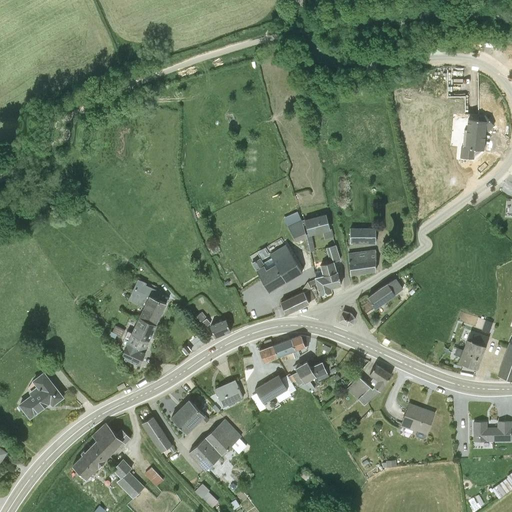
[(325,214),(305,219),(309,235),(330,229),(325,214)]
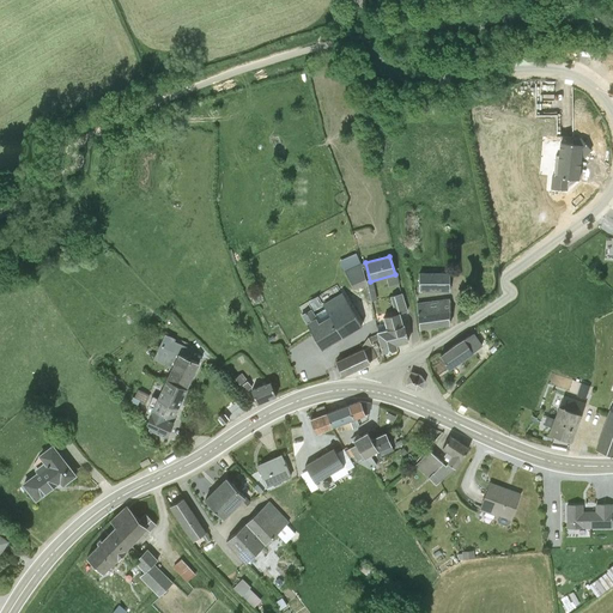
[(359,263),(345,271),(354,290),(368,283),(359,263)]
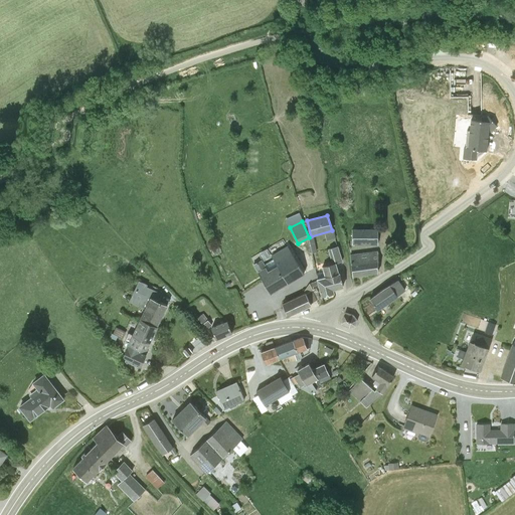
[(377,228),(352,228),(352,244),(377,244),(377,228)]
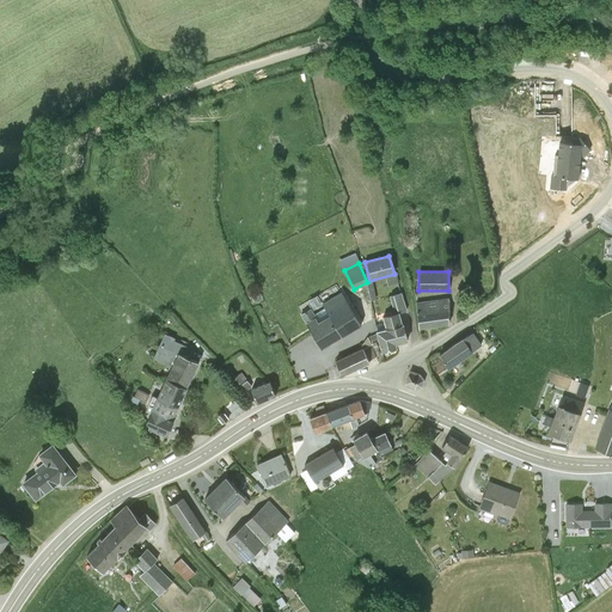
[(342,338),(362,326),(344,292),(322,304),(326,313),(306,324),(322,349),(342,338)]
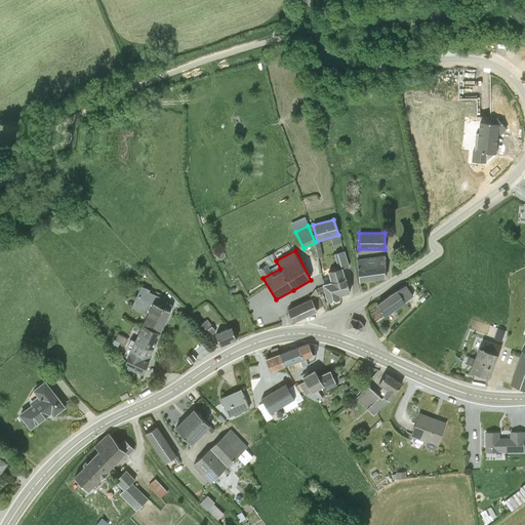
[(323,286),(327,301),(340,298),(339,295),(349,293),(345,280),(342,270),(349,268),(345,252),(332,255),(336,270),(329,272),(331,282),(323,285),(323,286)]
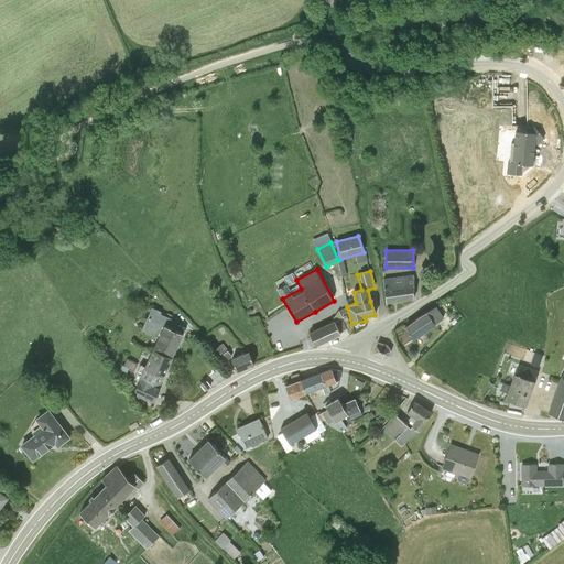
[(383,278),(386,301),(414,299),(412,275),(383,278)]
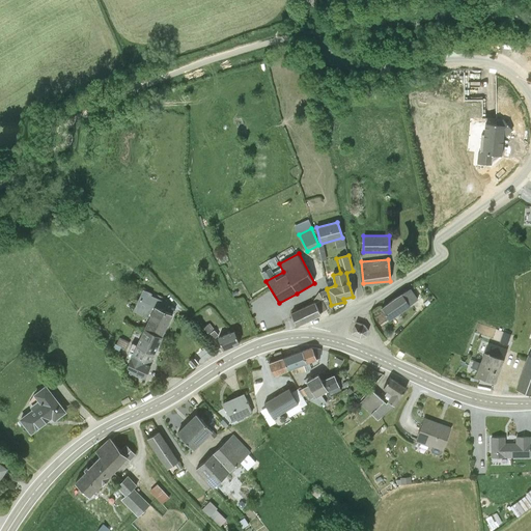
[(152,292),(143,288),(133,310),(148,317),(144,327),(162,335),(173,313),(163,309),(166,301),(151,295),(152,292)]
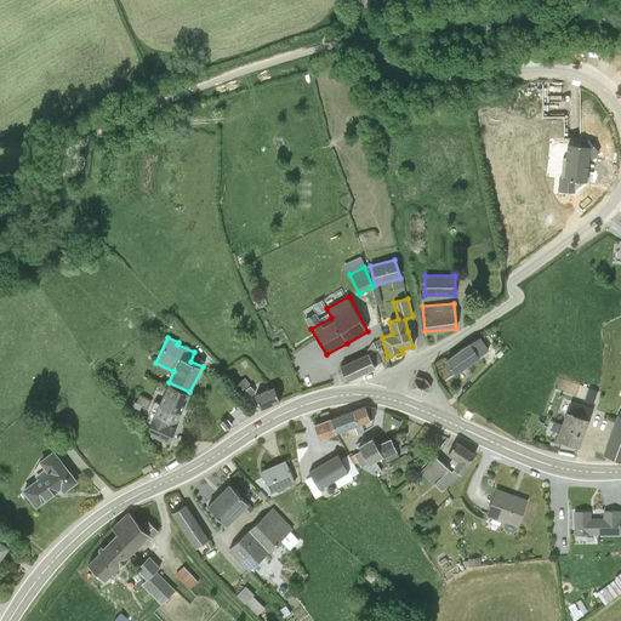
[(488,349),(479,337),(469,343),(479,357),(488,349)]
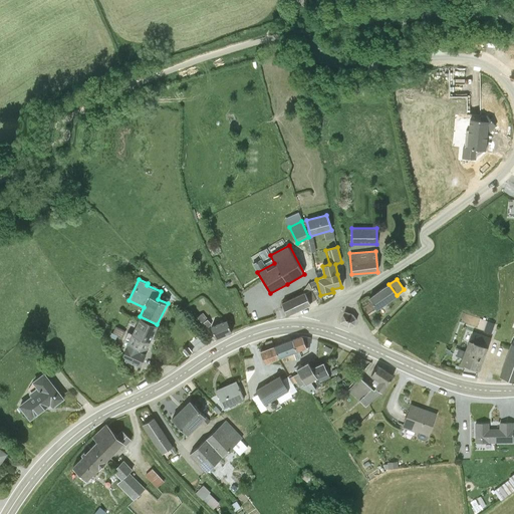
[(320,295),(316,280),(303,286),(311,303),(320,295)]
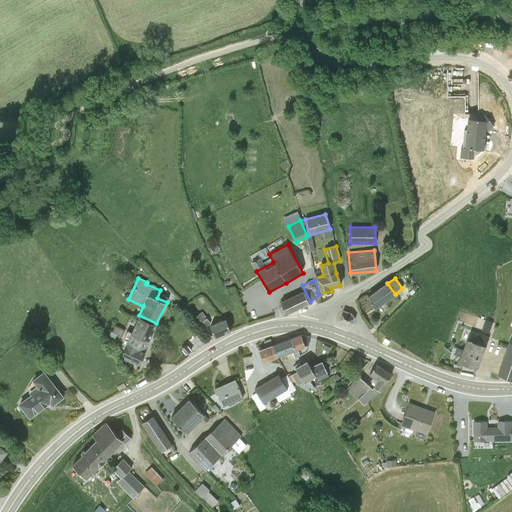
[(387,283),(367,297),(375,309),(395,294),(387,283)]
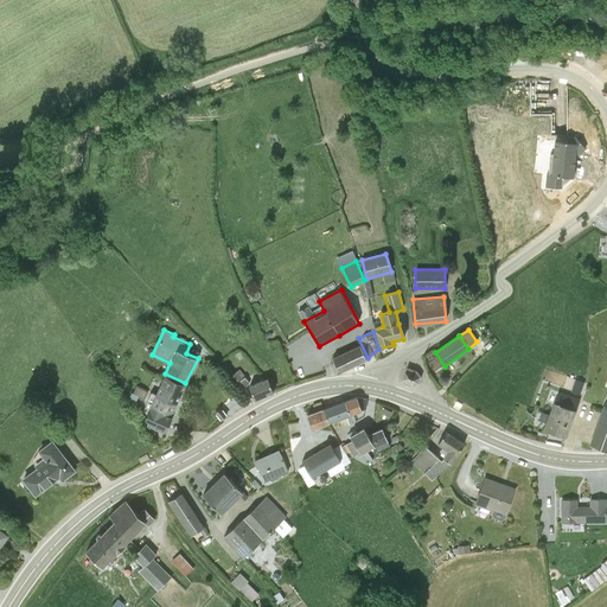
[(359,345),(332,357),(339,374),(366,359),(359,345)]
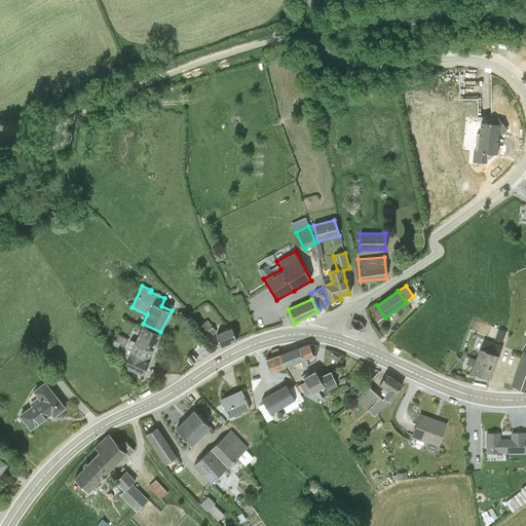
[(208,318),(201,324),(207,330),(213,326),(208,318)]
